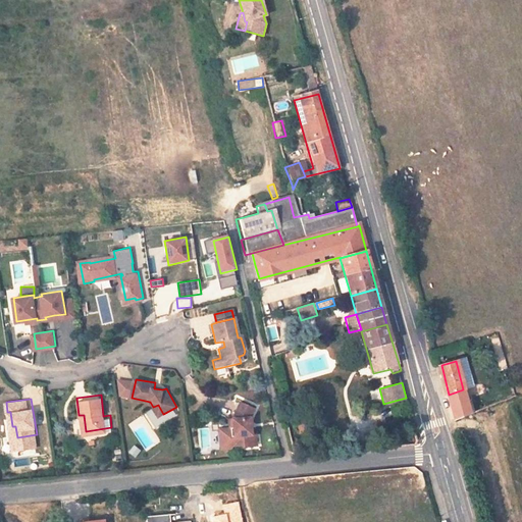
[(232,435),(229,436),(229,446),(242,445),(242,447),(252,447),(250,419),(256,408),(242,401),(232,419),(232,435)]
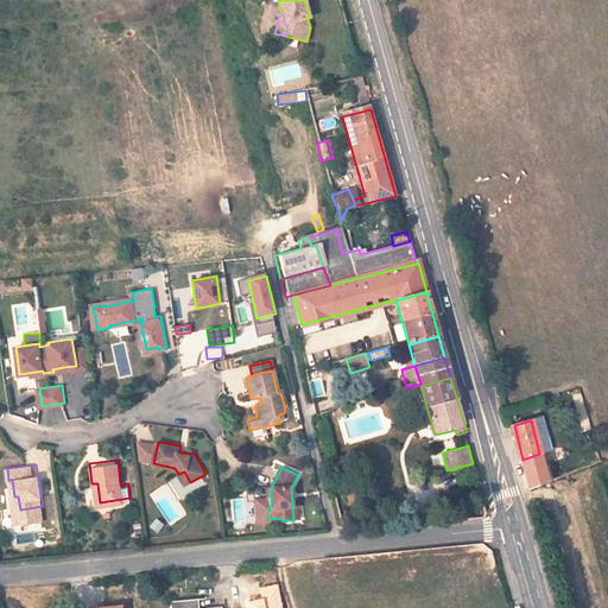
[(549,482),(544,467),(526,472),(531,488),(549,482)]
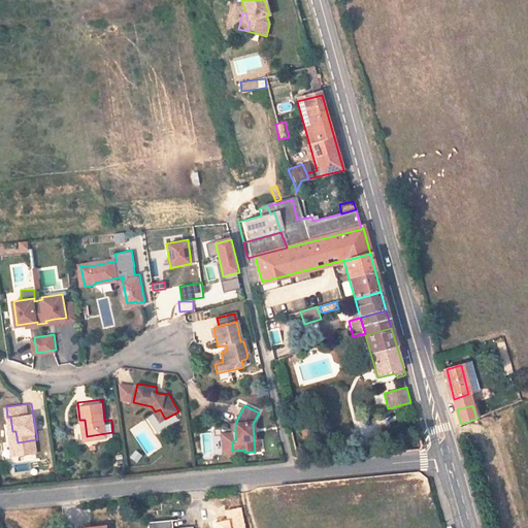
[(161,421),(165,419),(160,409),(155,411),(161,421)]
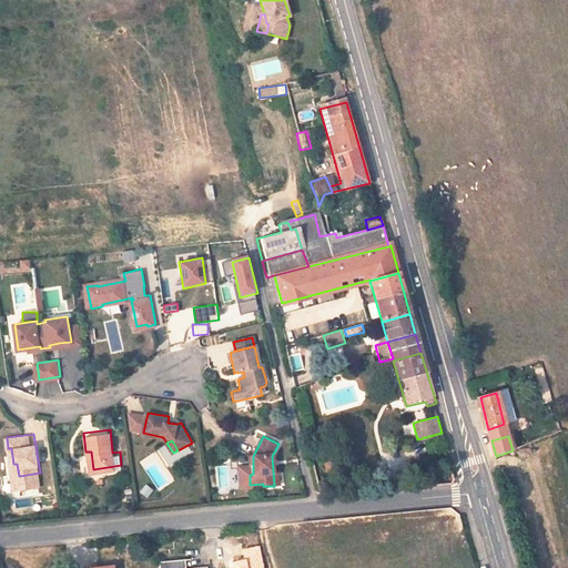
[(145,484),(139,494),(148,499),(153,489),(145,484)]
